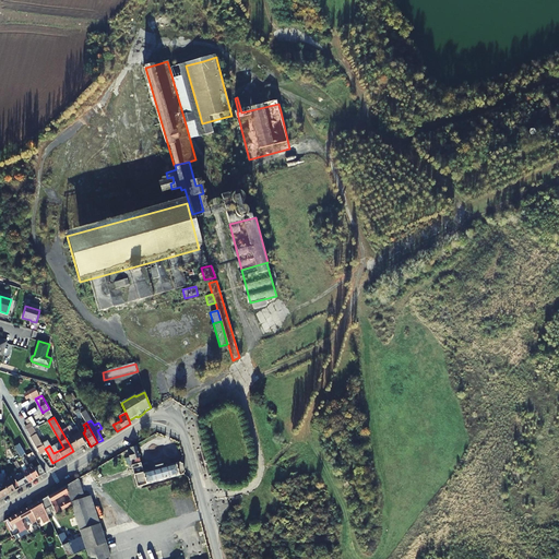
[(48,443),(38,426),(33,428),(36,435),(37,435),(44,447),(48,443)]
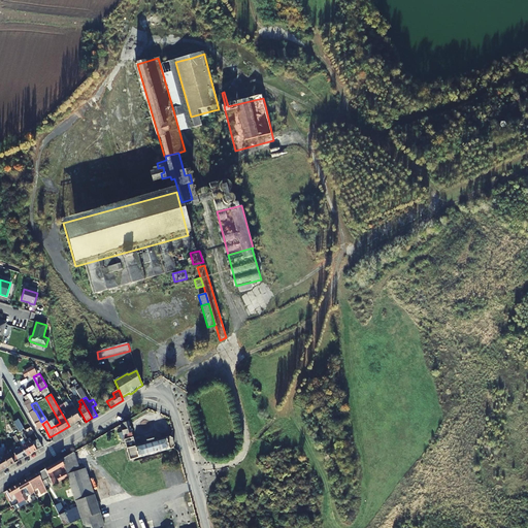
[(34,410),(31,404),(26,407),(29,414),(34,410)]
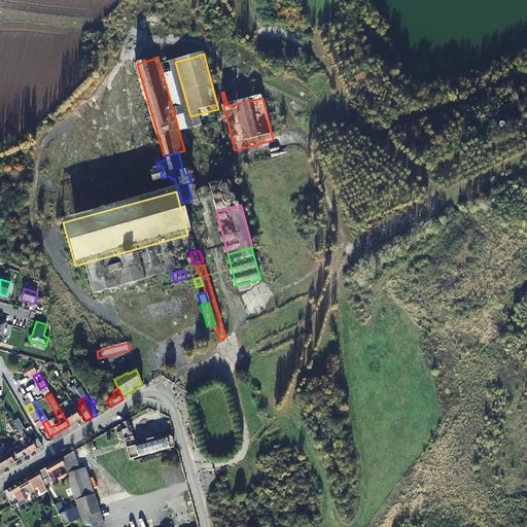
[(69,412),(74,422),(79,419),(74,409),(69,412)]
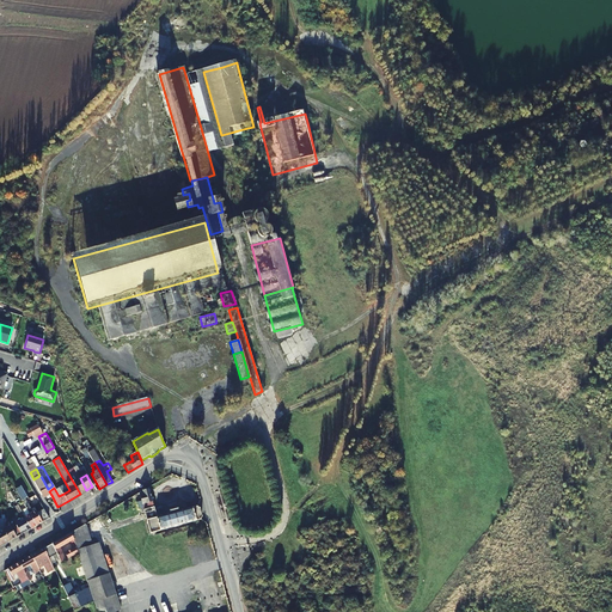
[(42,496),(49,491),(48,489),(41,476),(40,476),(34,479),(42,496)]
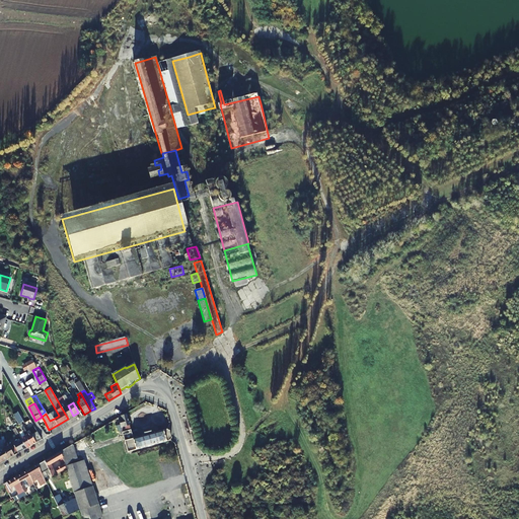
[(62,409),(68,419),(73,416),(68,405),(62,409)]
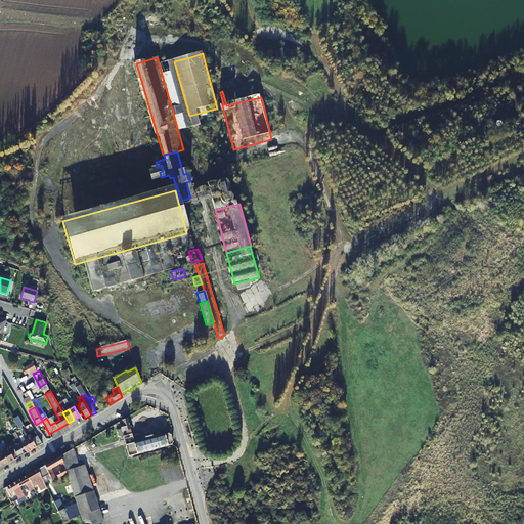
[(18,416),(13,419),(18,428),(23,426),(18,416)]
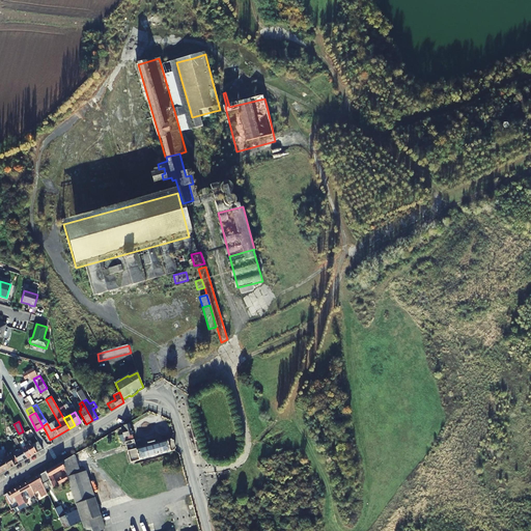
[(158,443),(151,445),(136,448),(130,424),(122,426),(120,427),(130,463),(171,452),(174,447),(173,442),(167,441),(158,443)]
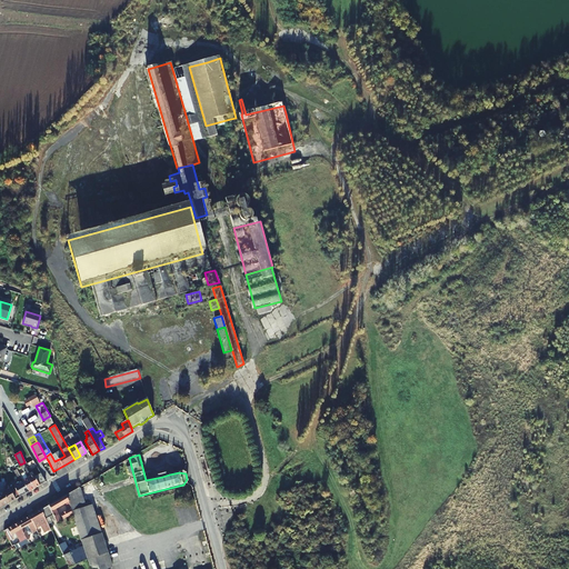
[(47,482),(41,473),(35,477),(33,475),(31,476),(26,467),(22,468),(26,473),(28,478),(35,489),(47,482)]
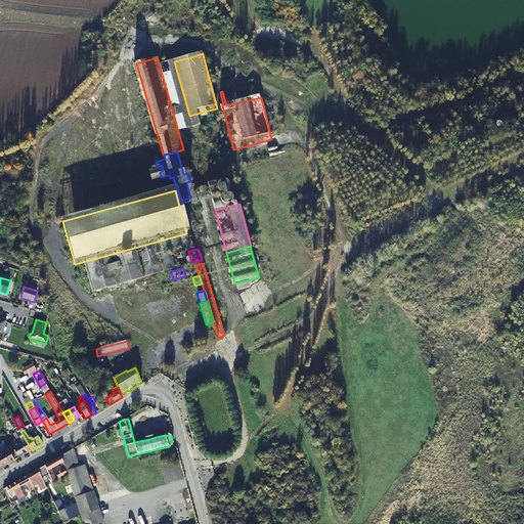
[(27,453),(32,450),(26,440),(20,443),(27,453)]
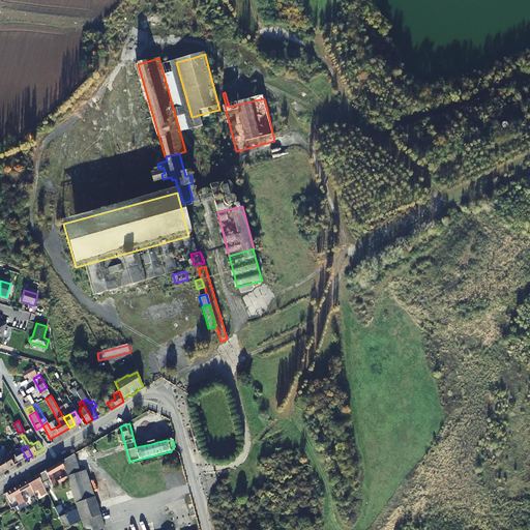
[(19,463),(27,459),(21,448),(13,452),(19,463)]
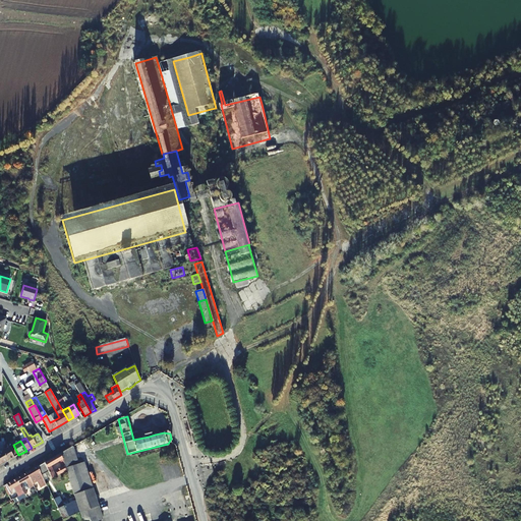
[(8,447),(14,457),(17,455),(11,445),(8,447)]
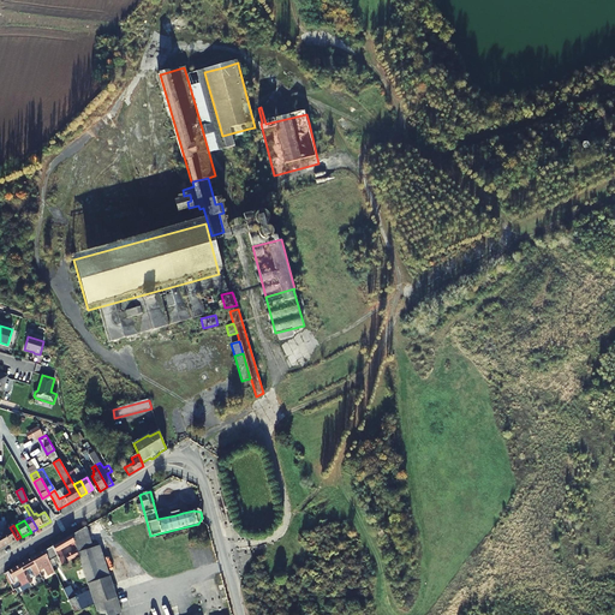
[(10,527),(3,531),(11,544),(17,541),(17,539),(10,527)]
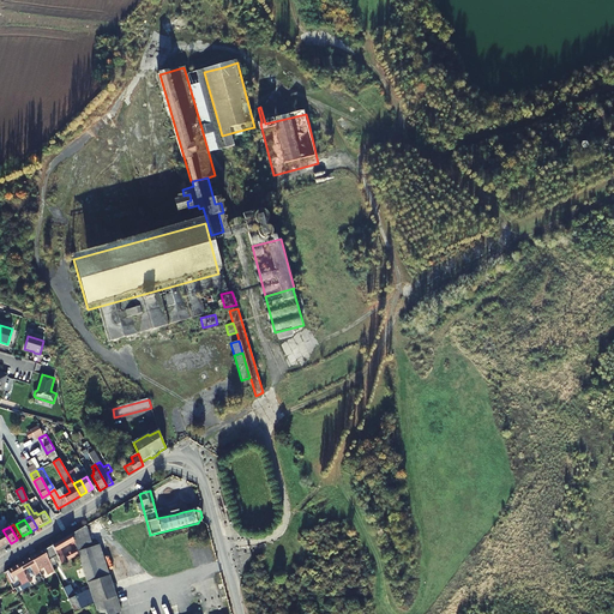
[(86,527),(71,535),(76,543),(77,546),(78,548),(80,555),(98,613),(114,613),(121,612),(98,539),(91,541),(86,527)]
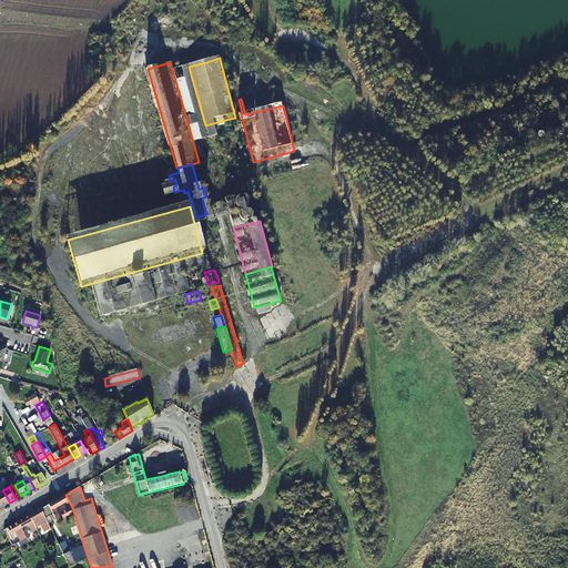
[(0,492),(0,507),(10,503),(2,490),(1,492),(0,492)]
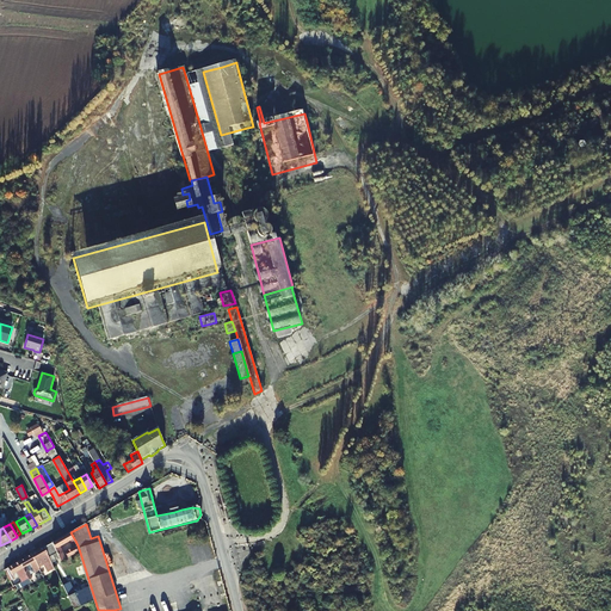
[(71,532),(53,543),(61,560),(62,562),(68,559),(63,548),(75,541),(71,532)]
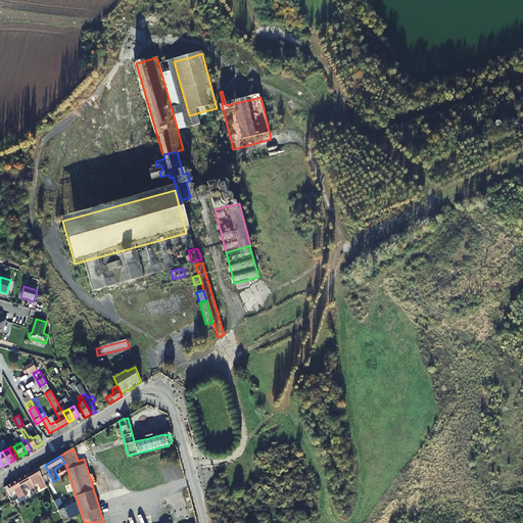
[(45,482),(52,479),(45,465),(38,469),(45,482)]
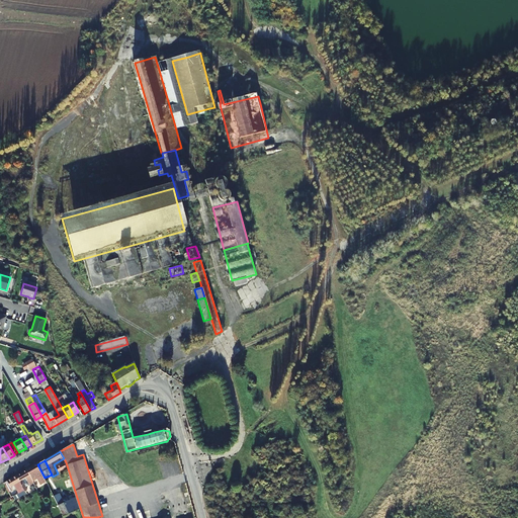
[(66,462),(57,467),(59,472),(68,468),(66,462)]
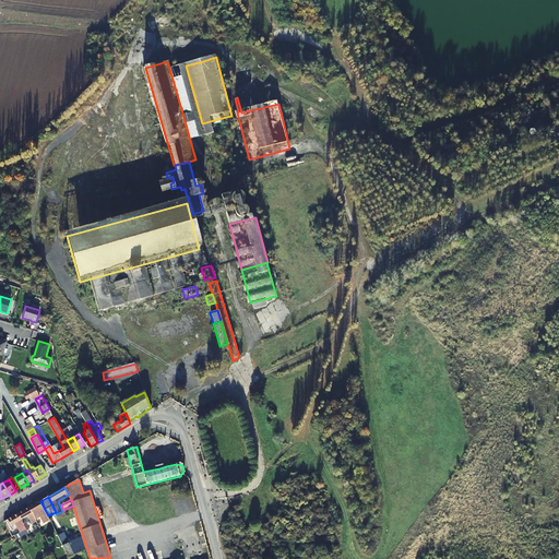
[(50,519),(48,515),(40,501),(30,508),(33,514),(35,518),(35,520),(39,518),(42,521),(44,520),(45,522),(50,519)]
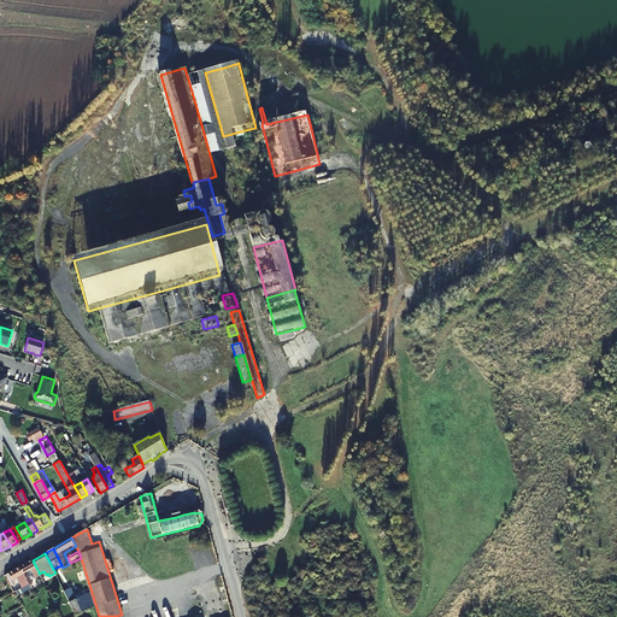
[(21,566),(24,574),(28,573),(31,570),(34,574),(36,573),(39,571),(36,568),(33,560),(21,566)]
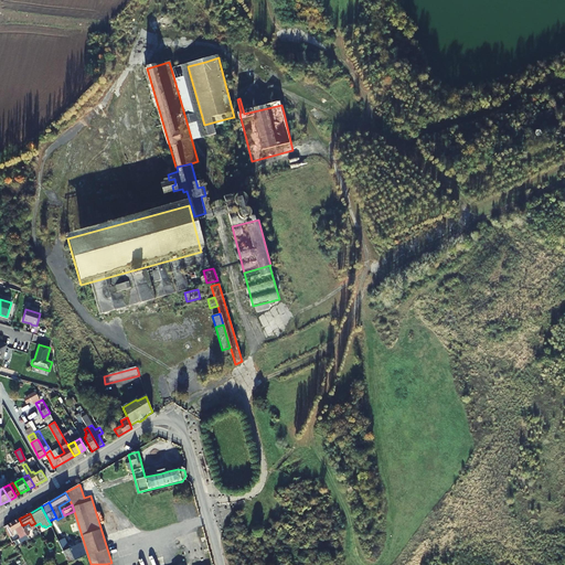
[(10,532),(13,536),(14,535),(14,533),(18,531),(21,537),(27,534),(22,525),(19,519),(7,526),(10,532)]
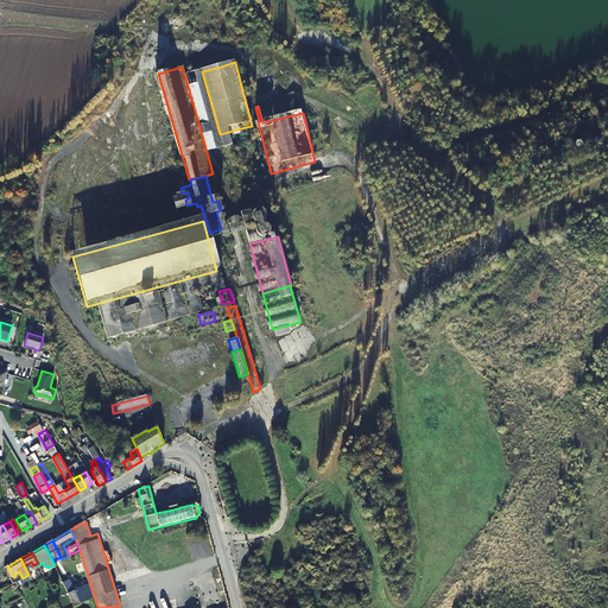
[(33,575),(27,564),(24,565),(29,575),(23,578),(17,582),(18,587),(32,578),(32,575),(33,575)]
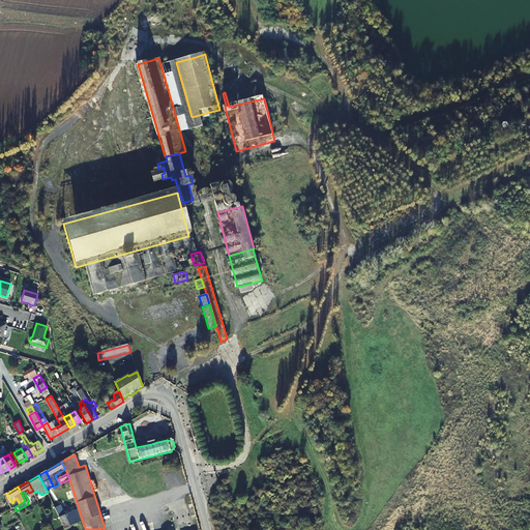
[(80,522),(75,509),(65,513),(60,504),(55,507),(64,529),(80,522)]
